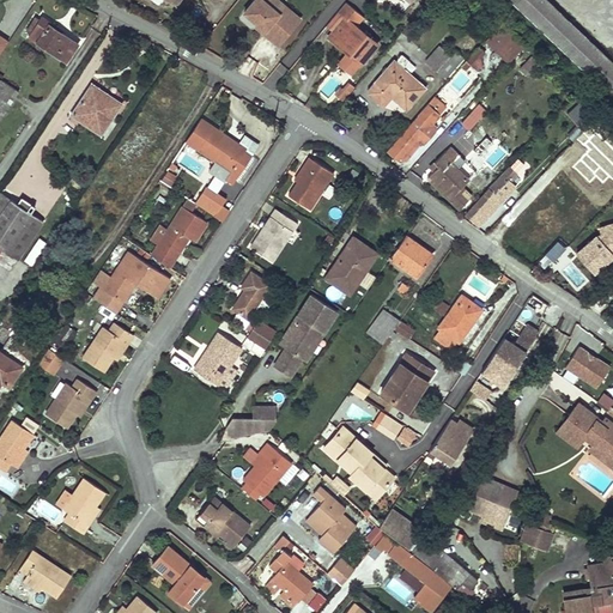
[(277,48),(302,19),(279,0),(252,0),(238,14),(277,48)]
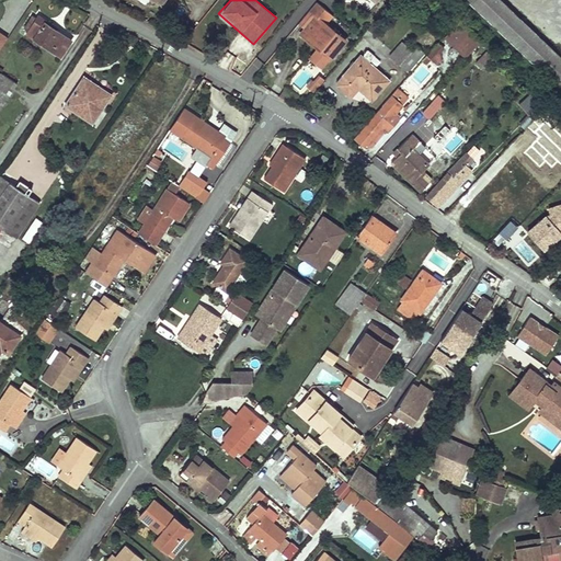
[(378,0),(357,0),(369,11),(378,0)]
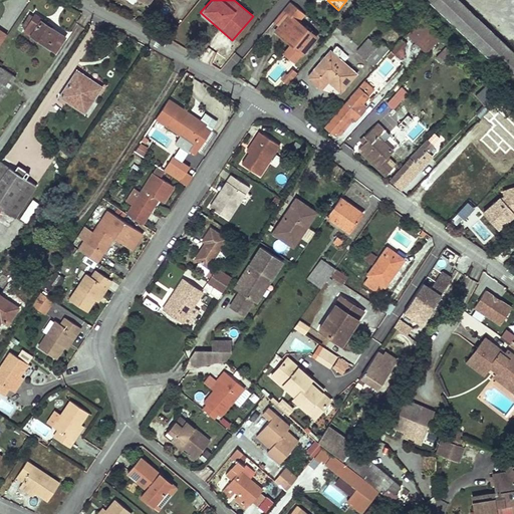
[(300,23),(307,15),(292,2),(275,22),(281,27),(277,32),(304,54),(318,38),(300,23)]
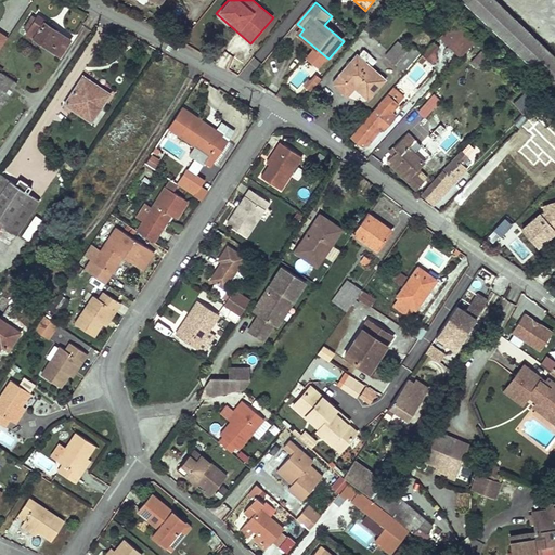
[(29,30),(27,34),(61,55),(71,41),(52,29),(54,26),(39,16),(37,18),(34,16),(25,28),(29,30)]
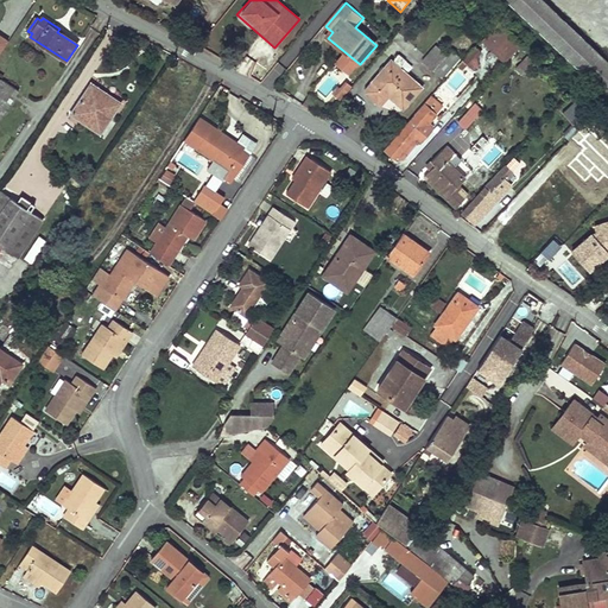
[(506,59),(520,45),(498,25),(485,39),(506,59)]
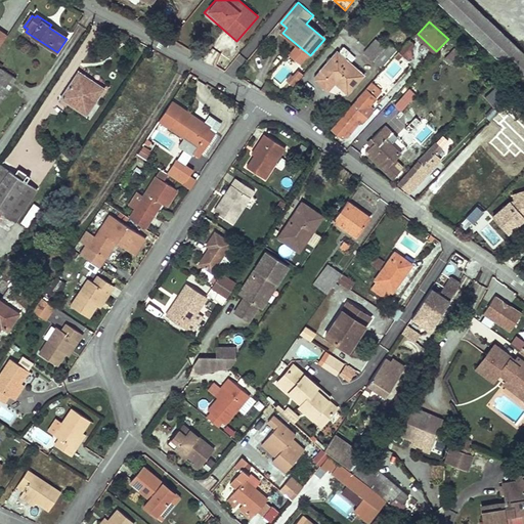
[(364,52),(382,69),(397,52),(389,44),(384,48),(375,40),(364,52)]
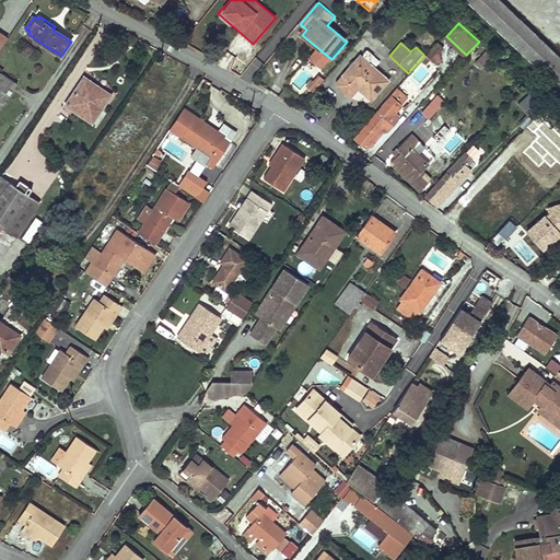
[(487,49),(481,44),(471,55),(477,60),(476,61),(483,69),(493,58),(487,51),(487,49)]
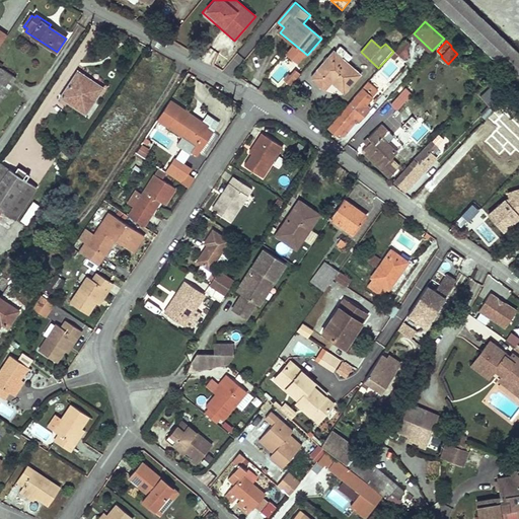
[(213,64),(218,53),(209,49),(205,61),(213,64)]
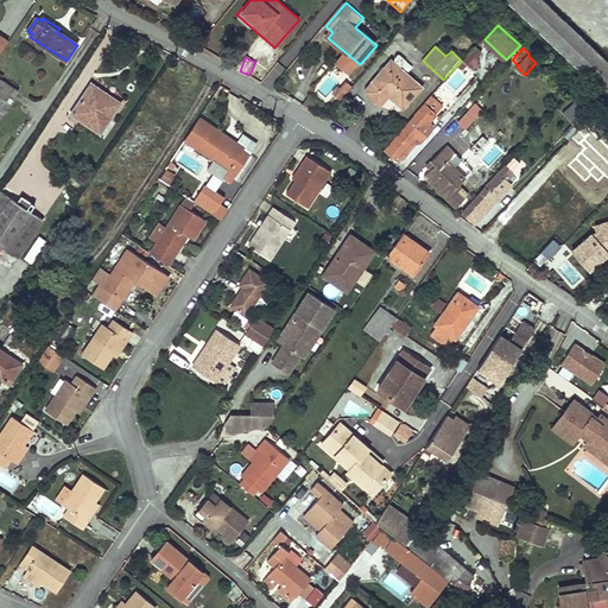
[(397,57),(393,62),(400,68),(404,63),(397,57)]
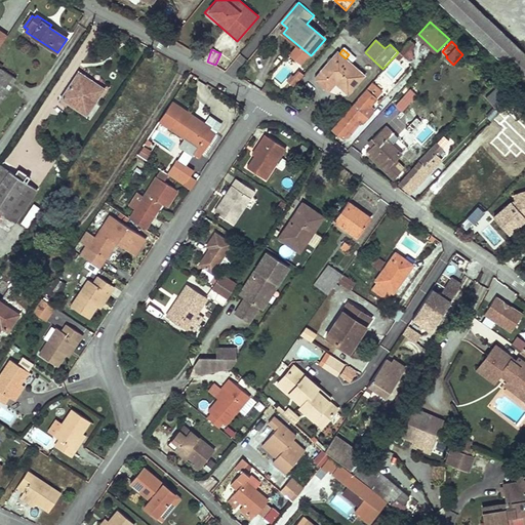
[(339,53),(338,51),(315,78),(316,81),(328,92),(336,84),(349,95),(366,76),(346,58),(339,53)]
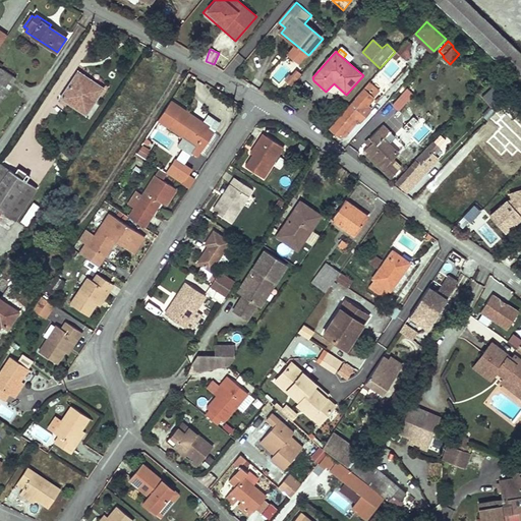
[(233,74),(244,58),(238,54),(227,70),(233,74)]
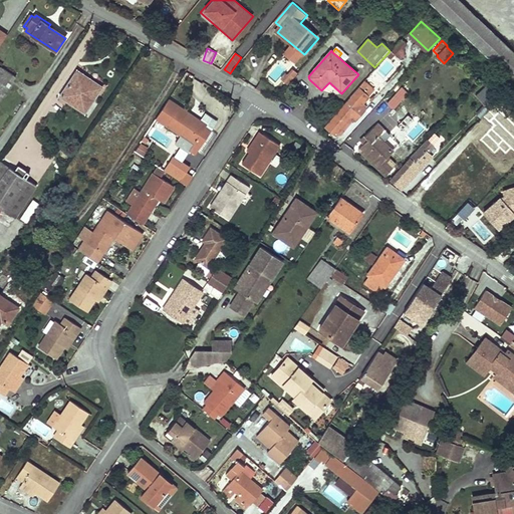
[(459,59),(453,53),(444,63),(450,68),(459,59)]
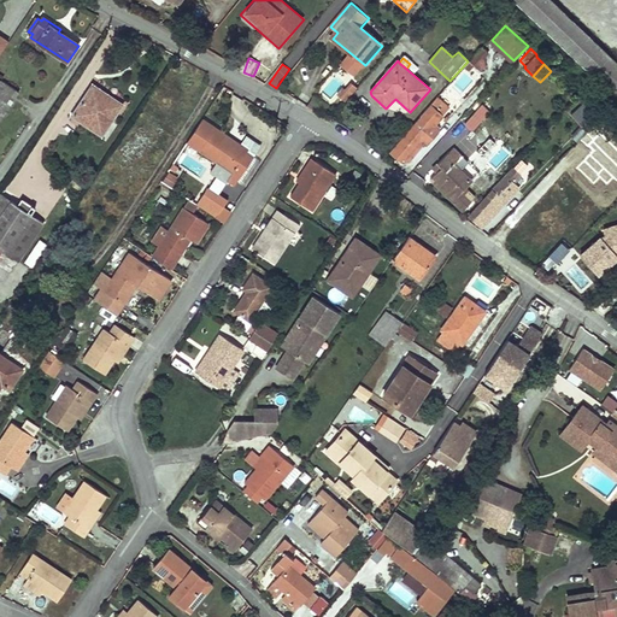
[(0,119),(19,92),(1,81),(0,82),(0,119)]
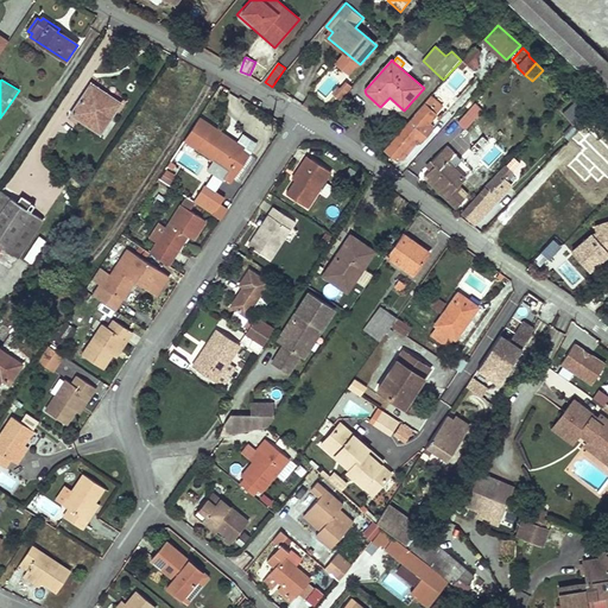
[(335,96),(341,101),(353,87),(347,82),(340,89),(335,96)]
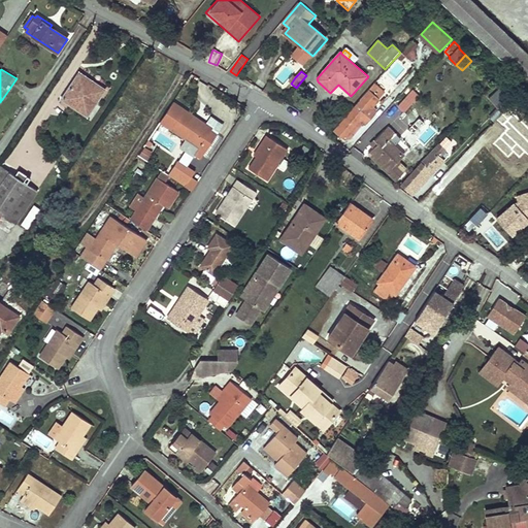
[(90,84),(92,80),(80,73),(78,75),(90,84)]
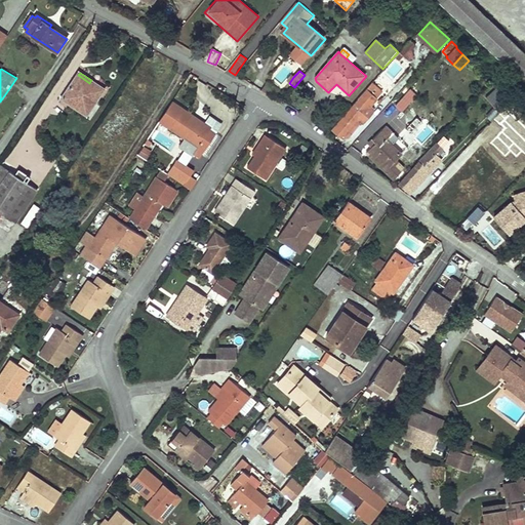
[(64,99),(70,104),(86,115),(105,89),(91,80),(89,83),(78,75),(63,98),(64,99)]
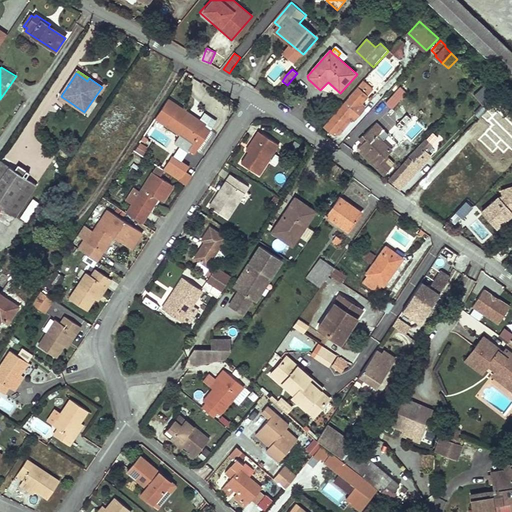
[(357,87),(342,106),(355,117),(364,107),(360,104),(367,96),(357,87)]
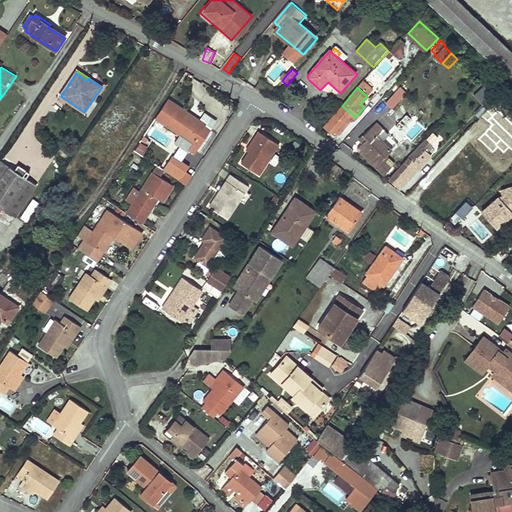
[(407,94),(401,88),(386,102),(392,108),(407,94)]
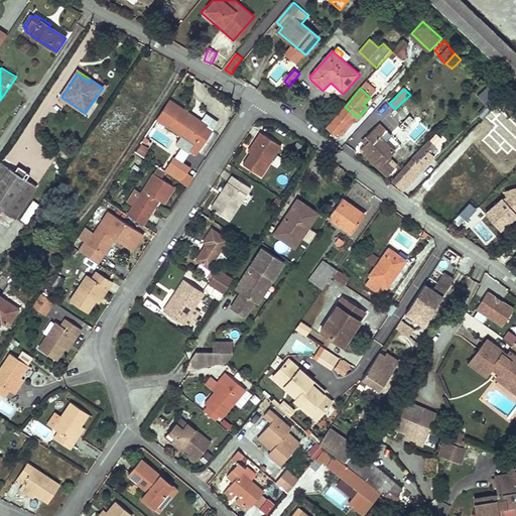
[(494,97),(487,89),(479,97),(486,105),(494,97)]
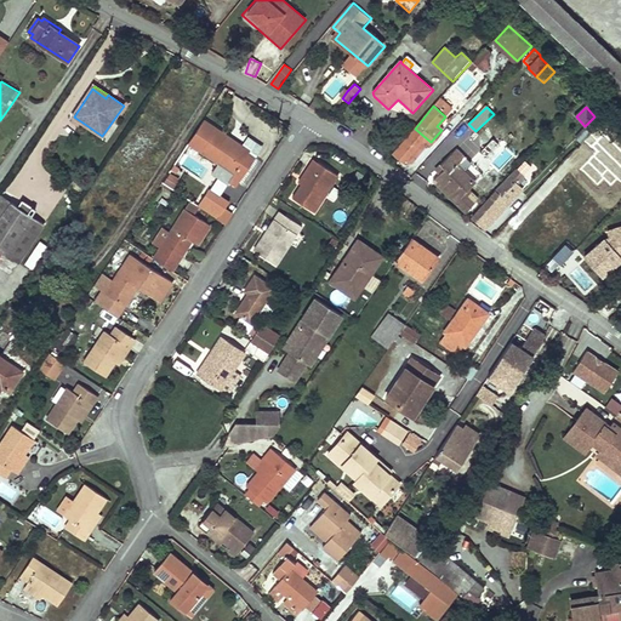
[(204,151),(235,172),(229,181),(237,186),(256,157),(249,152),(251,149),(243,144),(241,147),(229,140),(231,137),(218,129),(204,151)]
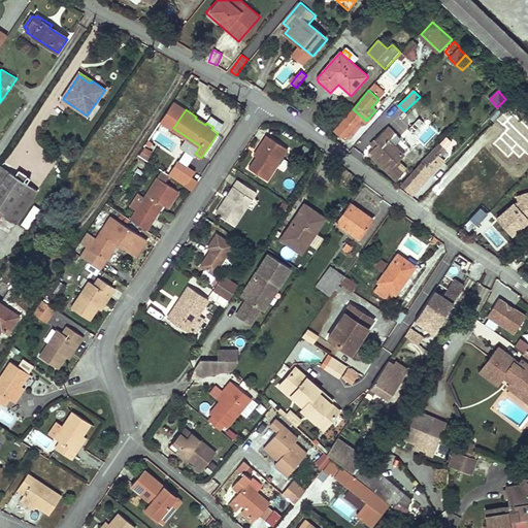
[(353,109),(336,130),(345,138),(352,138),(366,121),(353,109)]
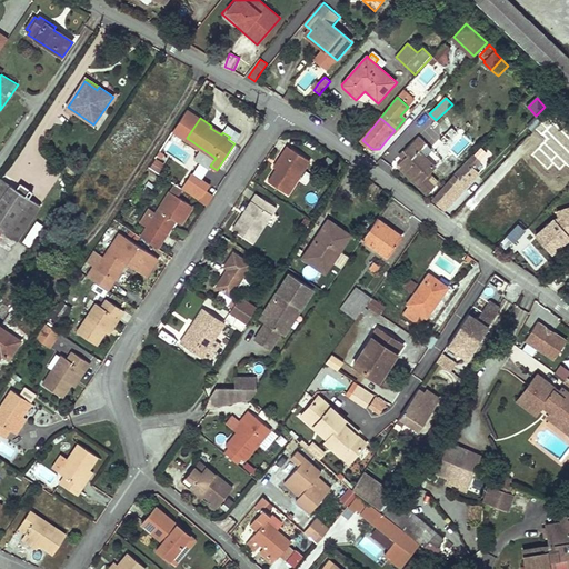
[(431,149),(419,137),(400,156),(403,158),(398,165),(428,193),(436,186),(429,180),(427,178),(430,173),(436,168),(425,157),(431,149)]
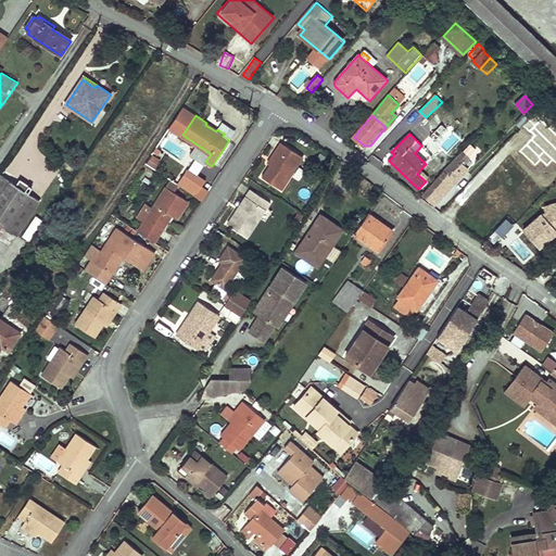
[(278,152),(286,141),(281,138),(274,150),(278,152)]
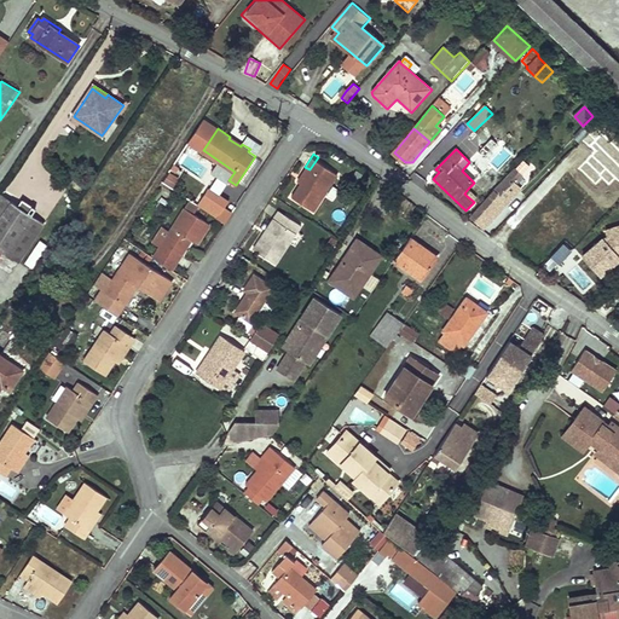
[(337,171),(318,157),(310,169),(305,167),(295,181),(298,184),(289,198),(311,212),(337,171)]
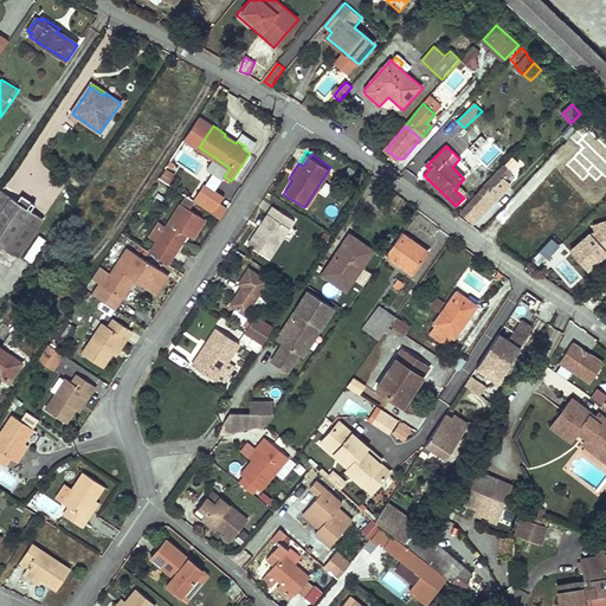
[(462,211),(470,219),(475,223),(510,185),(504,180),(511,173),(503,165),(483,186),(484,187),(462,211)]
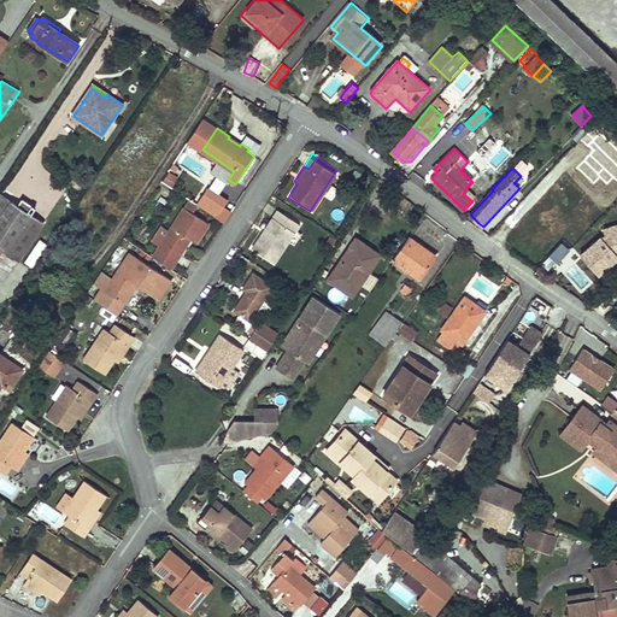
[(174,188),(177,176),(166,172),(162,183),(174,188)]
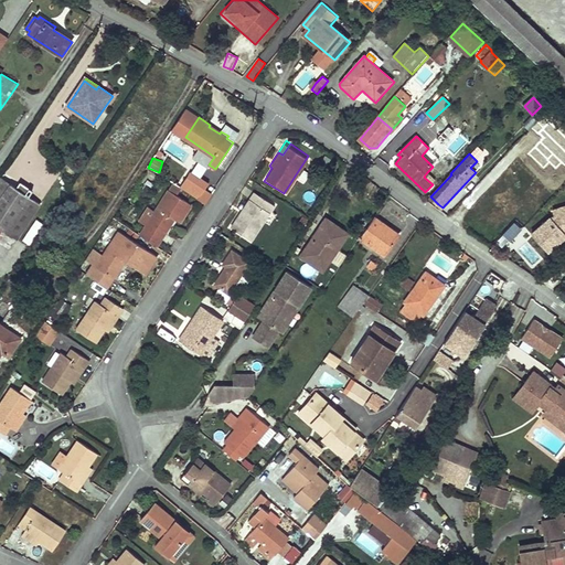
[(1,179),(0,179),(0,227),(17,238),(39,204),(1,179)]
